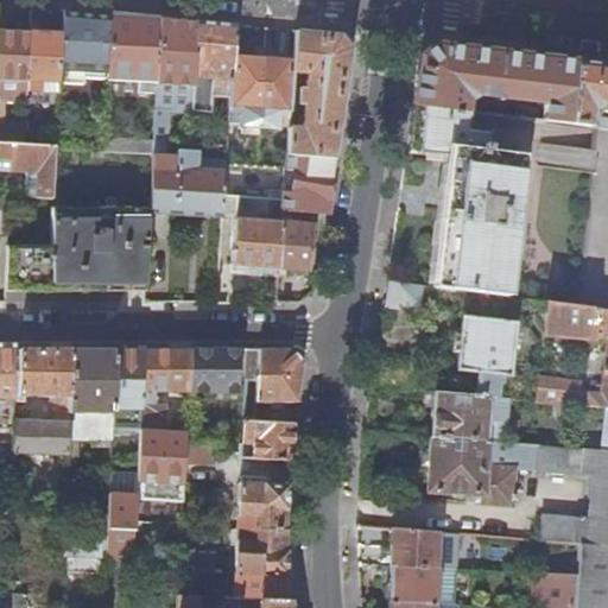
[(88,12),(63,10),(62,32),(61,55),(59,82),(59,83),(86,83),(86,77),(108,78),(108,73),(112,13),(88,12)]
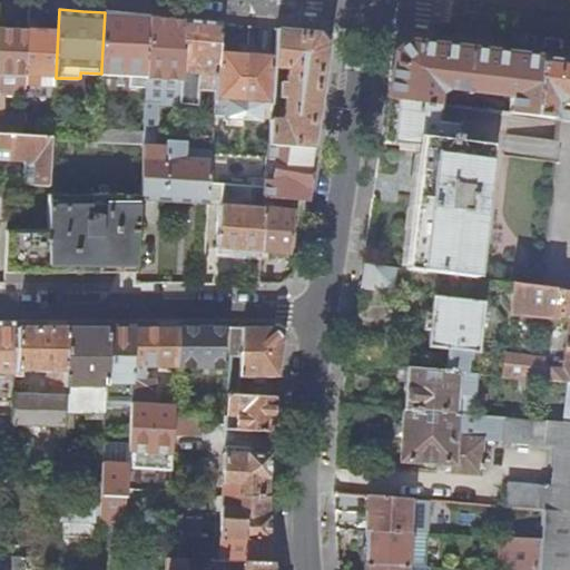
[(128,15),(105,12),(101,68),(101,74),(146,76),(149,17),(128,15)]
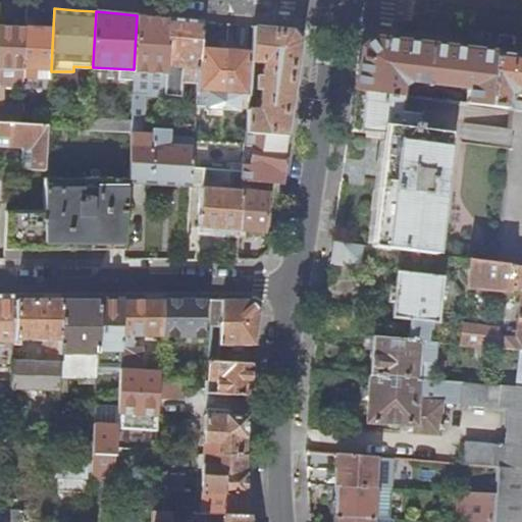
[(152,16),(137,15),(134,69),(134,71),(166,73),(166,65),(169,18),(152,16)]
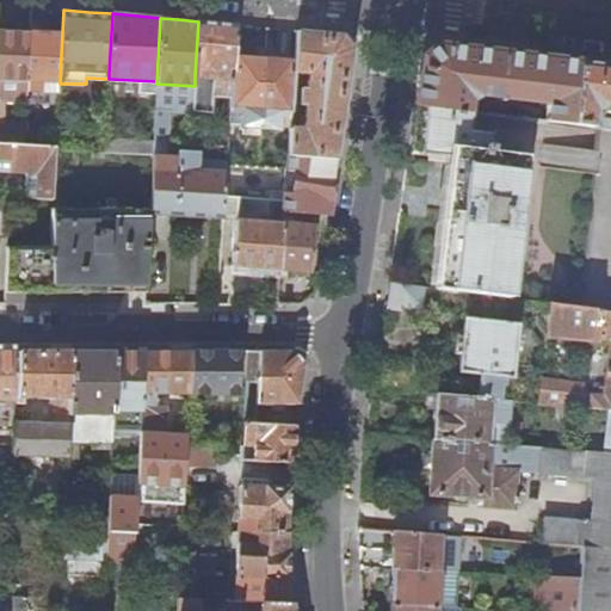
[(216,23),(198,22),(195,76),(233,79),(234,55),(236,25),(216,23)]
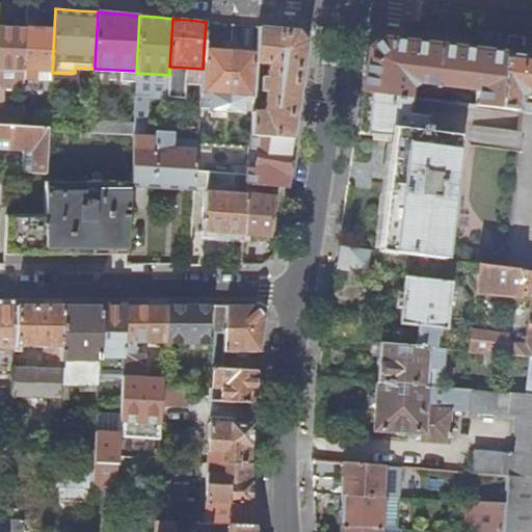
[(25,27),(0,26),(0,70),(23,71),(23,65),(25,27)]
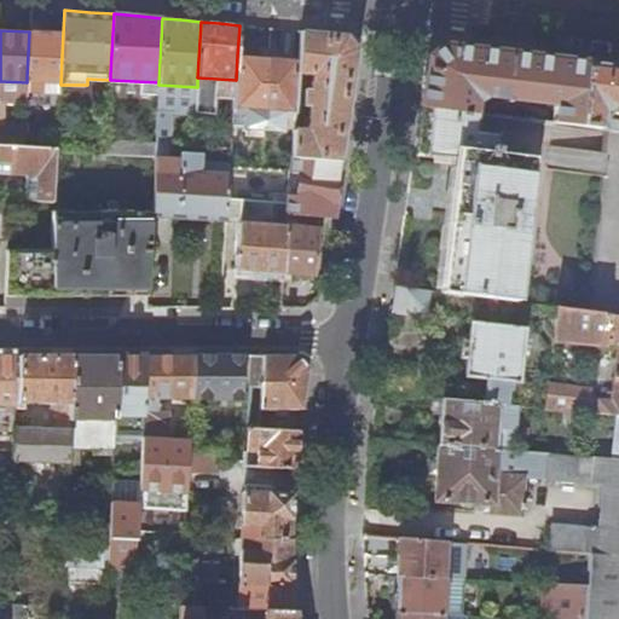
[(63,33),(29,32),(27,76),(27,82),(27,91),(42,92),(44,84),(61,85),(61,84),(62,56),(63,33)]
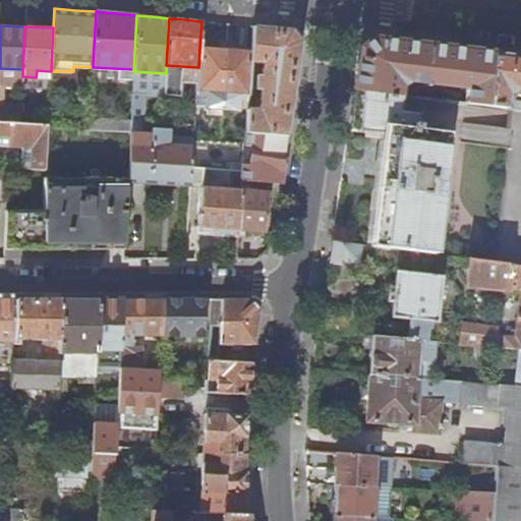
[(290,30),(253,26),(251,51),(250,61),(262,62),(261,74),(255,74),(254,89),(259,89),(257,110),(247,109),(245,132),(285,135),(293,84),(299,43),(290,30)]
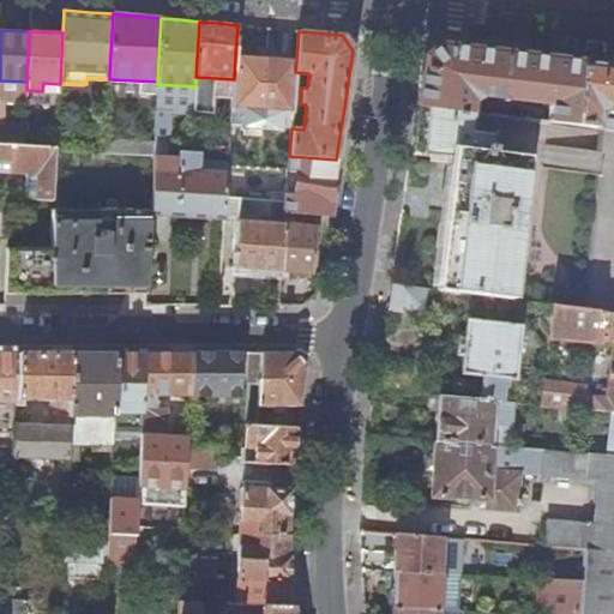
[(426,55),(417,104),(459,110),(471,112),(473,102),(482,96),(537,102),(546,97),(551,103),(548,120),(575,124),(582,61),(507,53),(439,44),(426,55)]
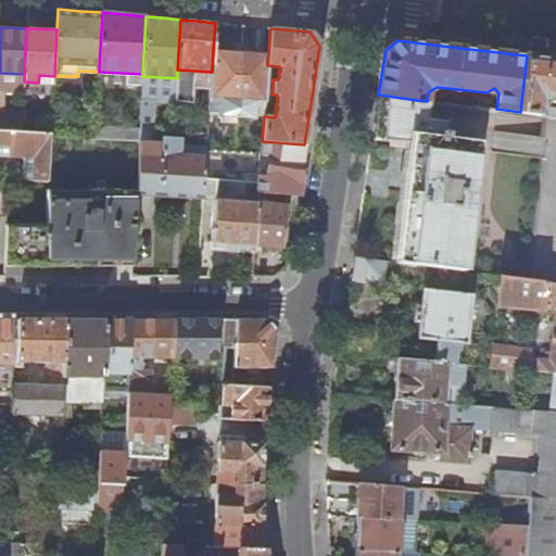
[(240,52),(213,50),(212,72),(210,99),(219,99),(219,115),(254,117),(255,101),(265,102),(267,65),(268,54),(240,52)]
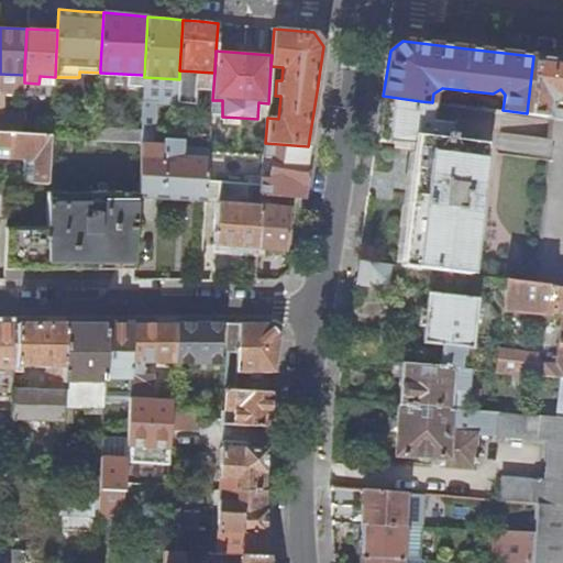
[(562,59),(533,56),(527,113),(544,116),(548,101),(553,98),(556,99),(556,102),(562,103),(562,59)]
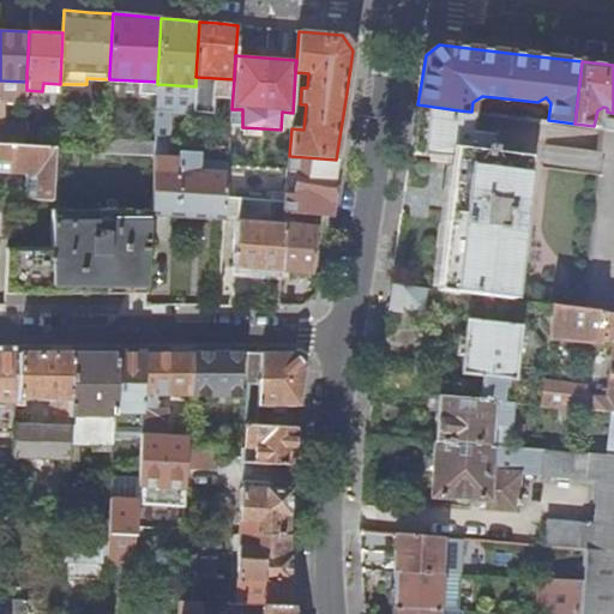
[(26,82),(0,80),(0,97),(26,98),(26,90),(26,82)]
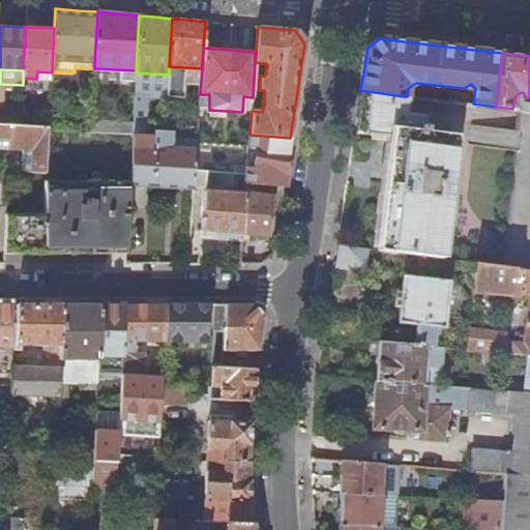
[(135,94),(147,94),(168,95),(169,75),(136,72),(135,94)]
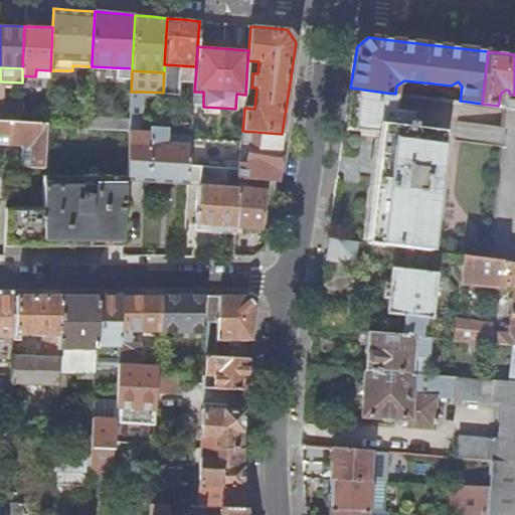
[(344,128),(361,130),(380,133),(374,187),(376,188),(372,225),(368,224),(366,242),(364,258),(427,264),(430,250),(444,131),(414,127),(414,123),(411,123),(413,112),(393,110),(396,94),(395,94),(385,93),(350,88),(348,102),(344,128)]
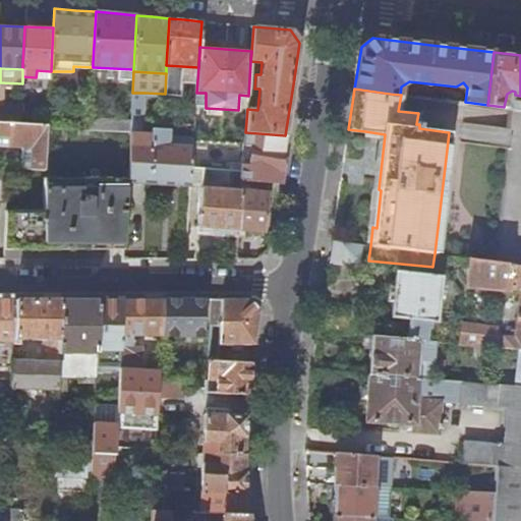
[(413,97),(463,103),(464,96),(461,95),(414,90),(413,97)]
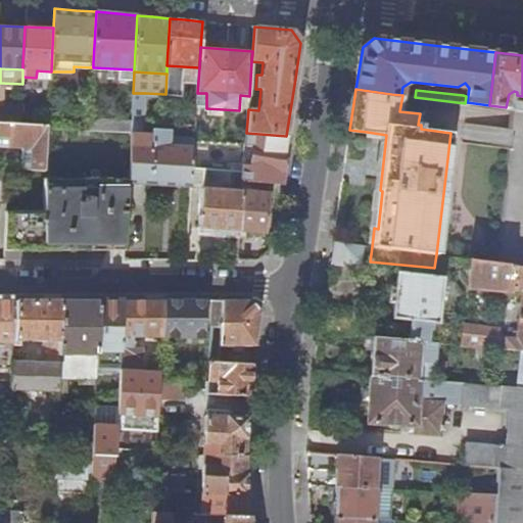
[(21,94),(0,93),(0,123),(20,124),(21,94)]
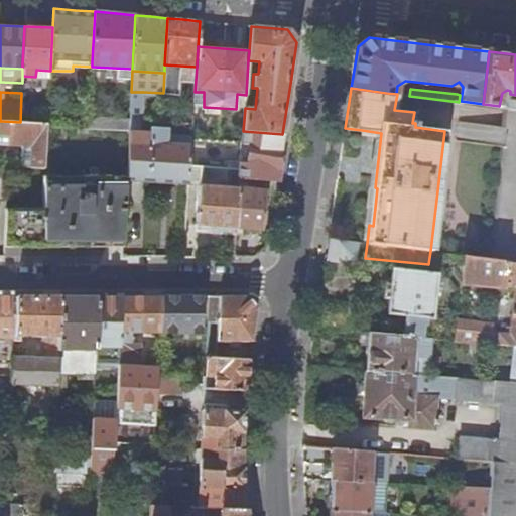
[(130,119),(130,120),(142,121),(143,92),(131,92),(130,119)]
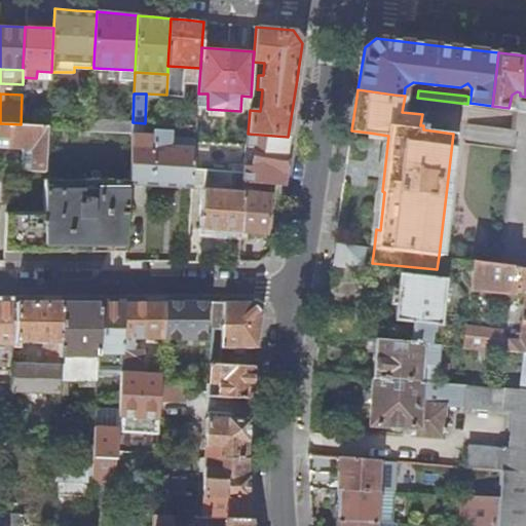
[(525,102),(517,101),(516,110),(519,110),(525,111),(525,102)]
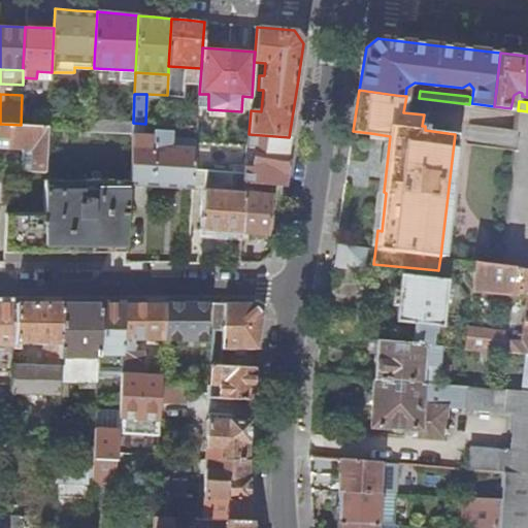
[(527,267),(527,111),(521,110),(510,194),(502,265),(527,267)]
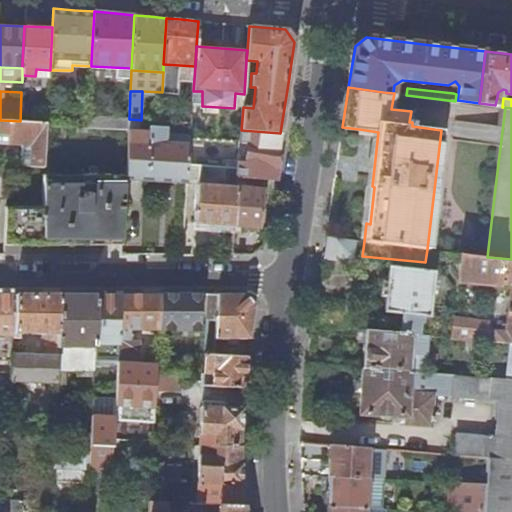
[(89,116),(88,128),(128,130),(129,119),(129,118),(89,116)]
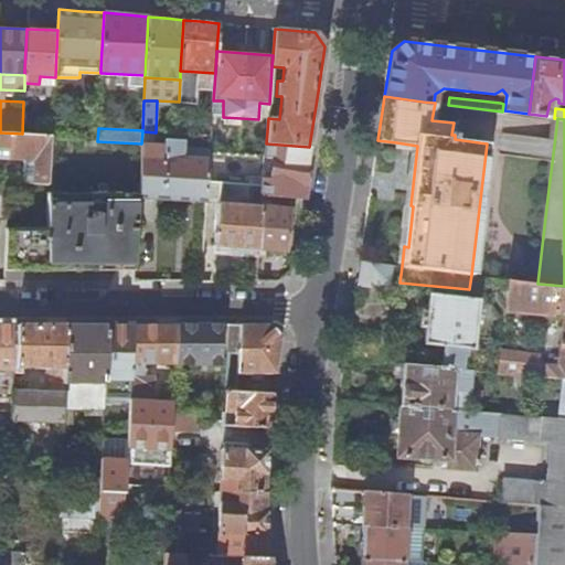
[(142,131),(141,144),(141,152),(139,193),(139,198),(206,202),(206,194),(208,181),(209,161),(183,159),(184,140),(166,138),(164,145),(155,145),(156,132),(142,131)]
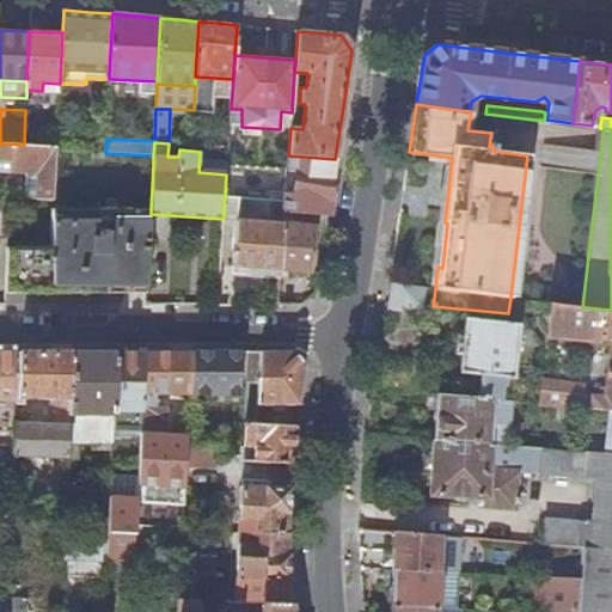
[(0,144),(0,170),(40,172),(38,199),(53,200),(56,150),(56,146),(24,145),(0,144)]
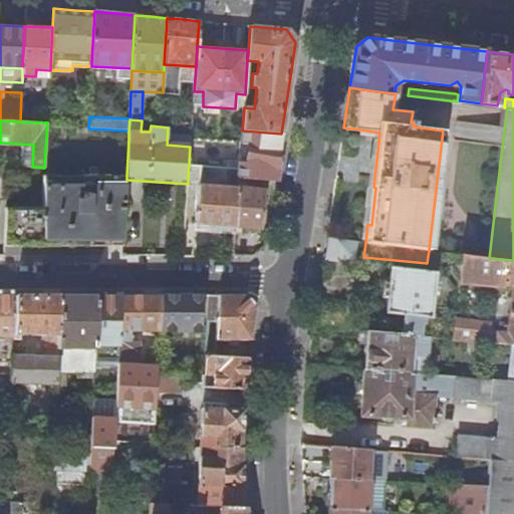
[(276,173),(281,134),(242,131),(241,141),(241,142),(247,143),(248,144),(246,162),(240,162),(239,168),(238,178),(275,180),(276,173)]
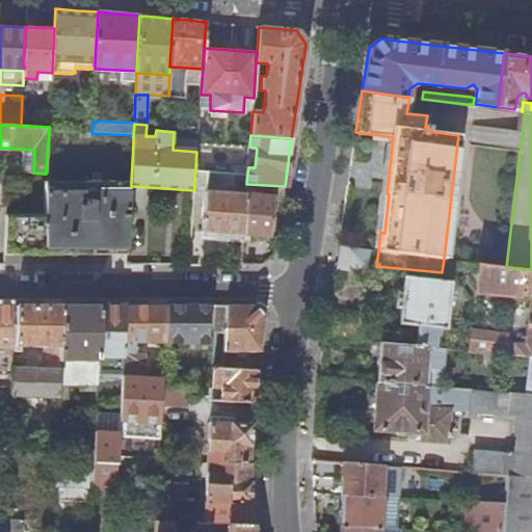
[(194,190),(191,230),(203,231),(203,232),(243,235),(246,192),(246,184),(247,174),(234,173),(232,170),(211,169),(208,171),(195,170),(194,183),(194,190)]
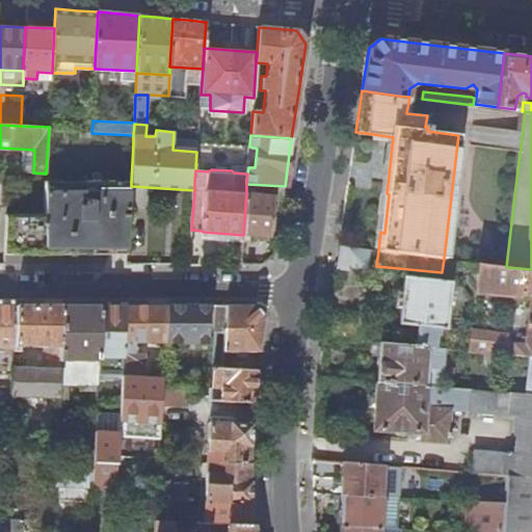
[(6,215),(4,255),(48,255),(48,249),(80,249),(109,249),(128,249),(131,186),(131,182),(83,182),(45,182),(45,214),(6,215)]
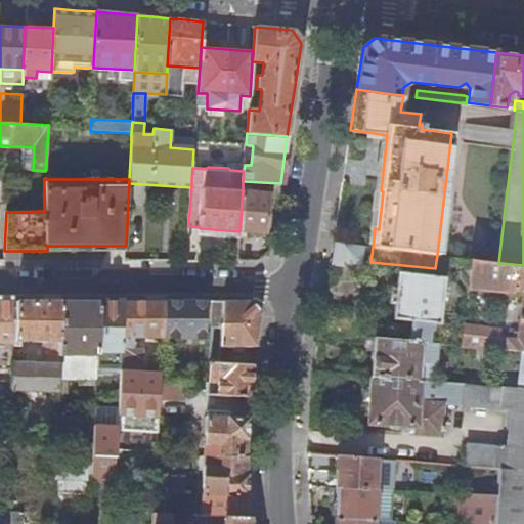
[(270,195),(278,197),(280,183),(243,181),(243,189),(239,231),(241,231),(266,233),(270,195)]
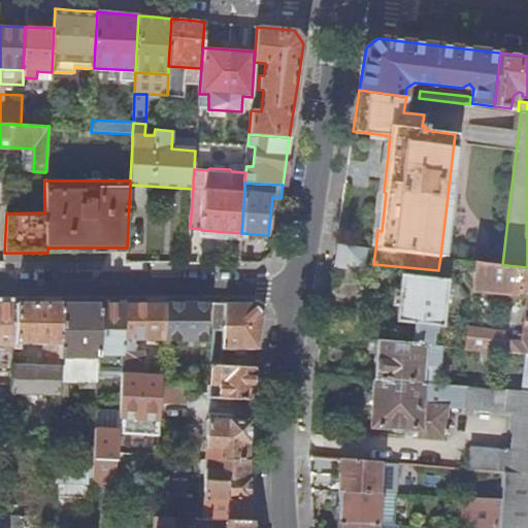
[(367,248),(336,243),(334,251),(333,259),(332,266),(360,270),(364,267),(367,248)]
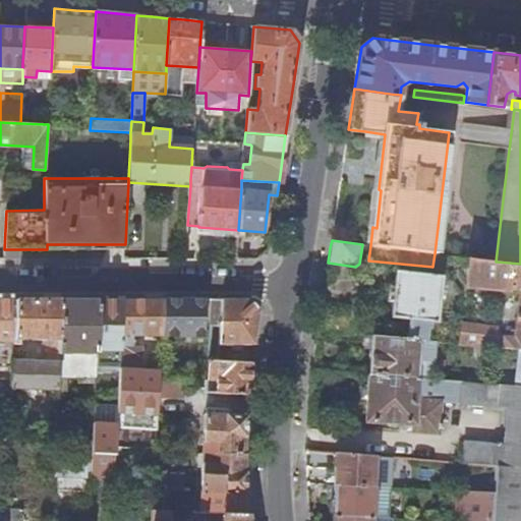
[(520,347),(520,264),(496,262),(483,259),(468,257),(465,284),(520,289),(514,336),(502,335),(501,346),(519,348),(520,347)]
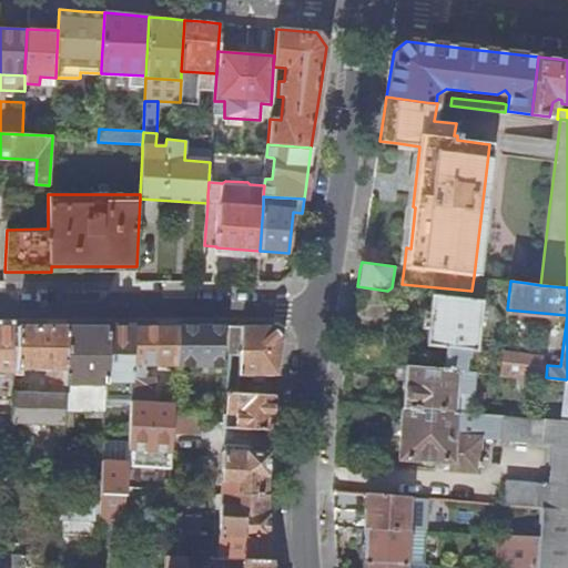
[(468,350),(476,351),(480,318),(483,300),(433,295),(430,312),(425,311),(423,327),(428,327),(426,344),(445,346),(443,368),(449,369),(457,369),(463,371),(464,356),(467,357),(468,350)]
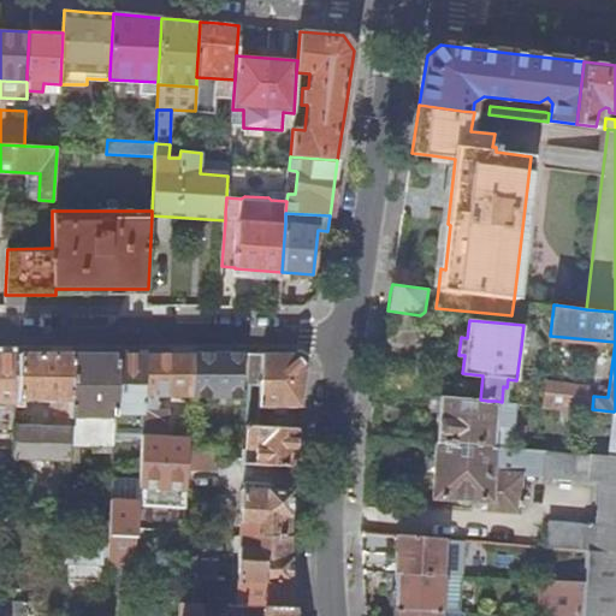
[(521,345),(516,380),(534,381),(538,348),(521,345)]
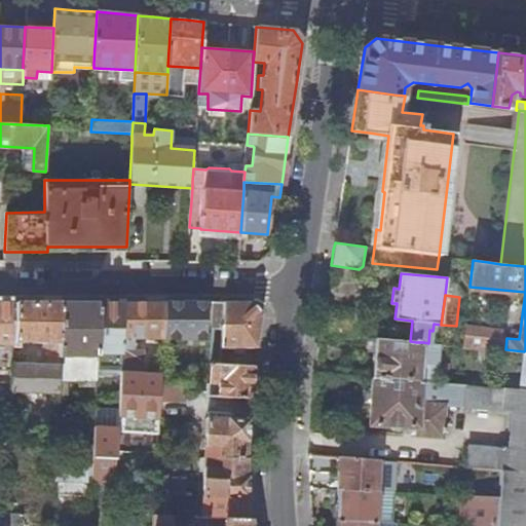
[(0,345),(13,346),(15,303),(3,303),(0,303),(0,345)]
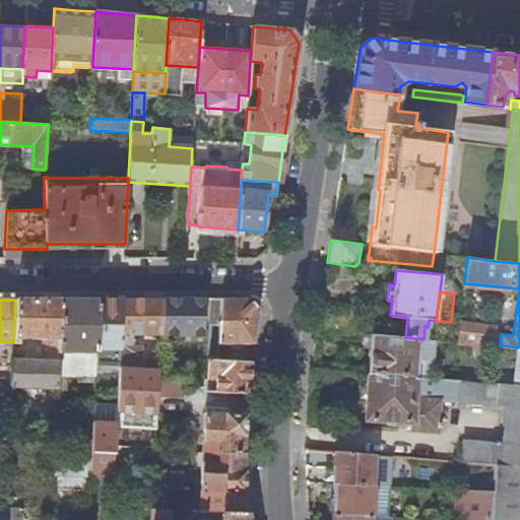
[(58,360),(60,300),(41,300),(15,300),(13,342),(13,344),(20,345),(20,339),(42,340),(41,362),(12,361),(10,406),(10,416),(18,416),(19,387),(58,389),(58,387),(58,377),(58,360)]
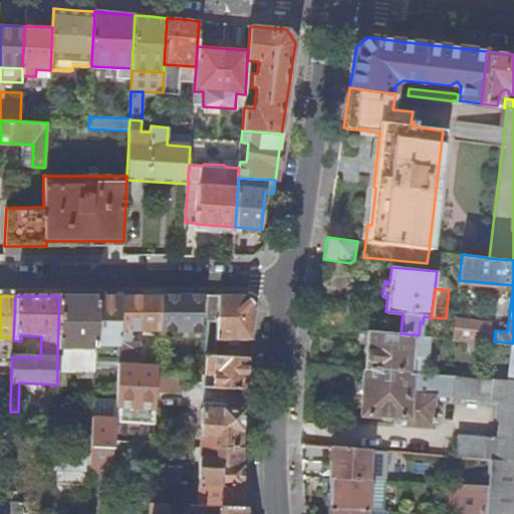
[(95,345),(97,296),(77,296),(59,296),(57,355),(57,372),(63,372),(93,372),(94,349),(95,349),(95,345)]
